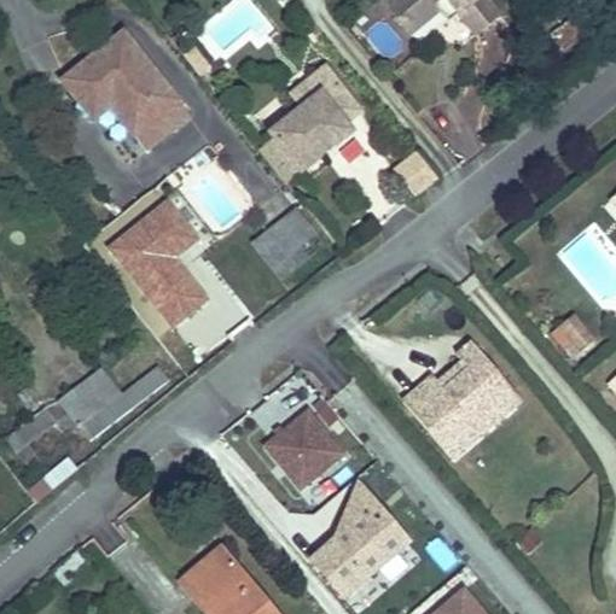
[(389,0),(414,30),(443,7),(440,1),(441,0),(454,0),(462,9),(480,30),(504,11),(494,0),(389,0)]
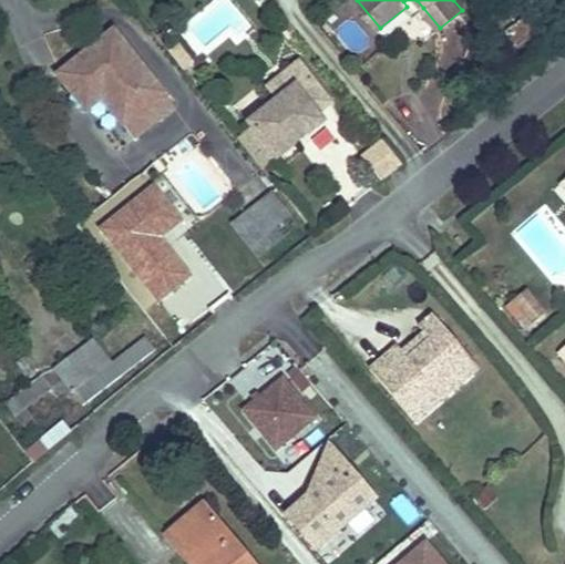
[(404,0),(403,1),(407,7),(414,16),(423,8),(417,0),(404,0)]
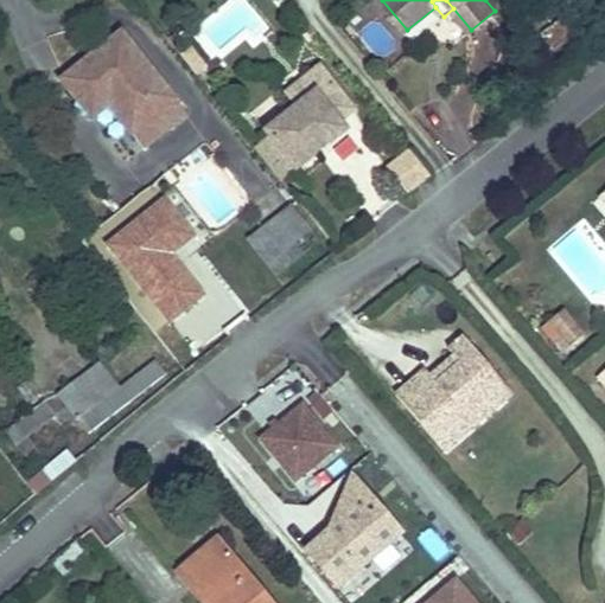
[(63,76),(83,101),(99,89),(108,101),(132,129),(177,94),(122,27),(63,76)]
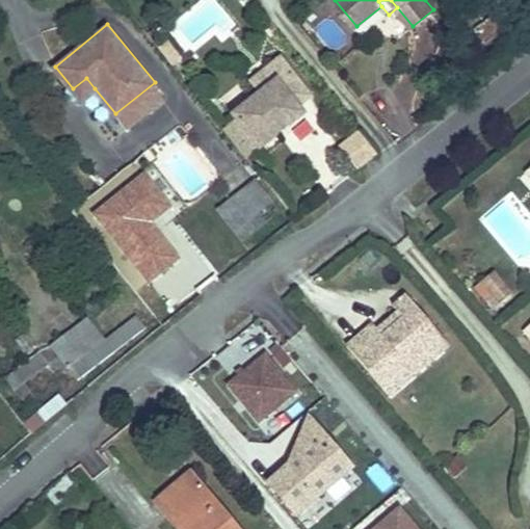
[(175,62),(183,56),(170,41),(162,47),(175,62)]
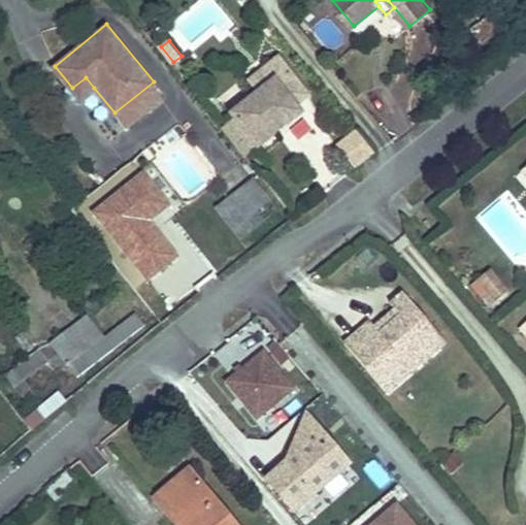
[(276,75),(260,88),(232,110),(260,145),(280,130),(276,126),(284,121),(287,125),(305,109),(299,101),(310,91),(281,52),(266,63),(276,75)]
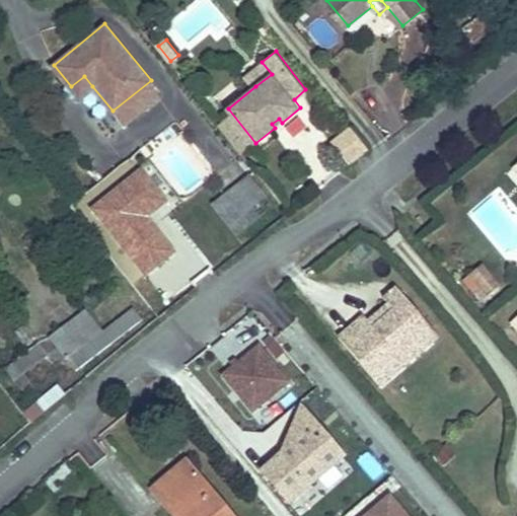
[(245,74),(255,86),(272,74),(262,62),(245,74)]
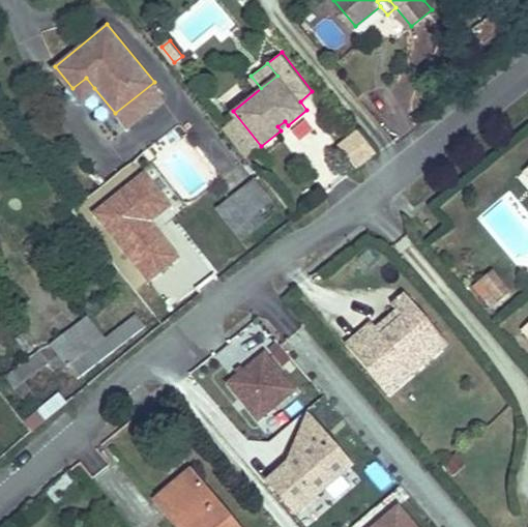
[(86,78),(72,88),(81,98),(94,88),(86,78)]
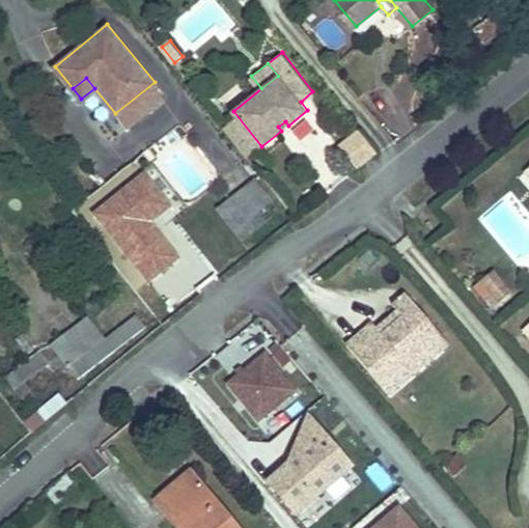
[(127,127),(165,94),(155,82),(115,113),(127,127)]
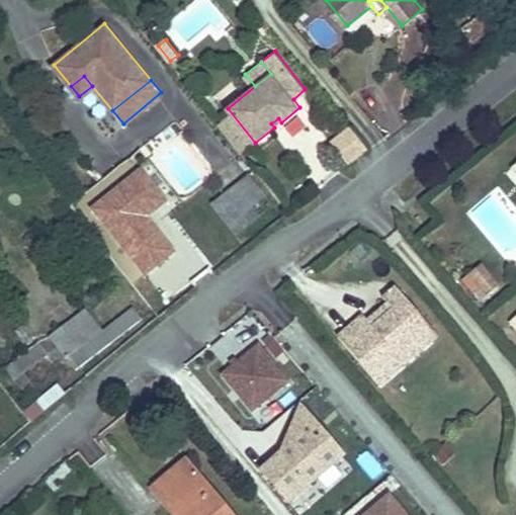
[(271,123),(274,127),(281,122),(278,118),(271,123)]
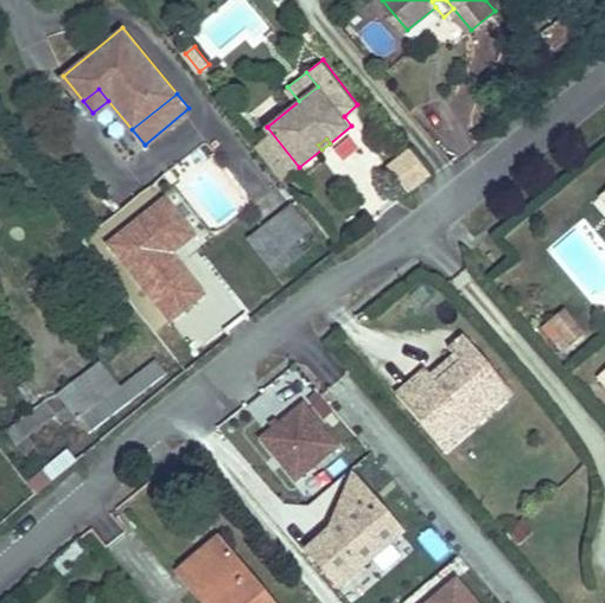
[(411,148),(390,164),(412,190),(432,174),(411,148)]
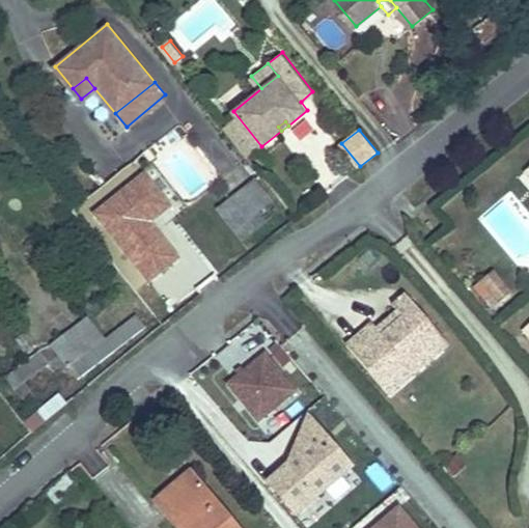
[(149,279),(179,256),(150,219),(179,196),(157,166),(96,212),(149,279)]
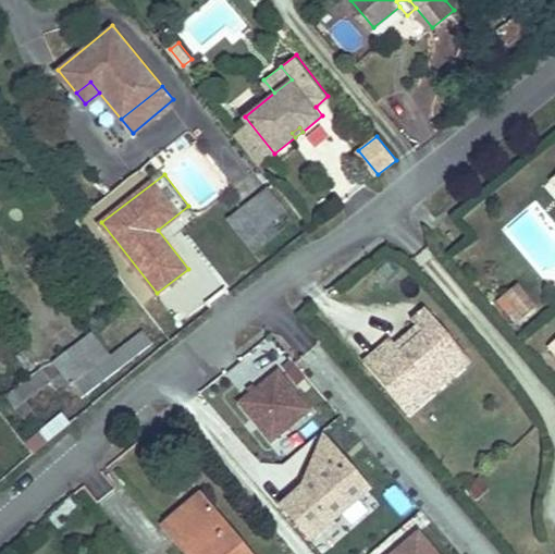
[(269,184),(244,205),(230,217),(257,250),(287,225),(280,216),(288,208),(269,184)]
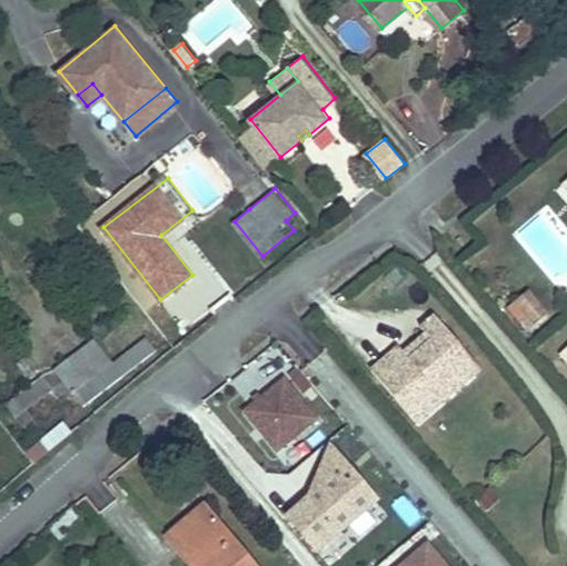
[(531,279),(519,288),(527,299),(540,289),(531,279)]
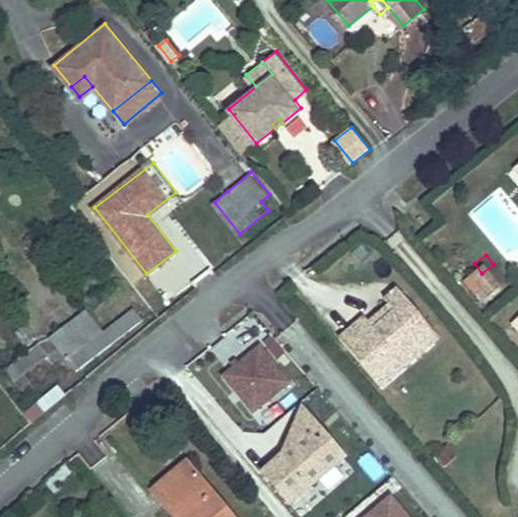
[(494,264),(481,273),(492,285),(504,276),(494,264)]
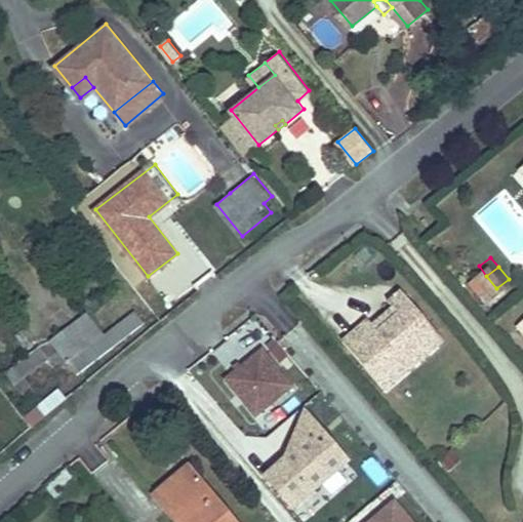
[(407,366),(441,337),(399,288),(387,299),(391,305),(395,311),(375,328),(370,322),(365,317),(340,338),(375,379),(400,359),(407,366)]
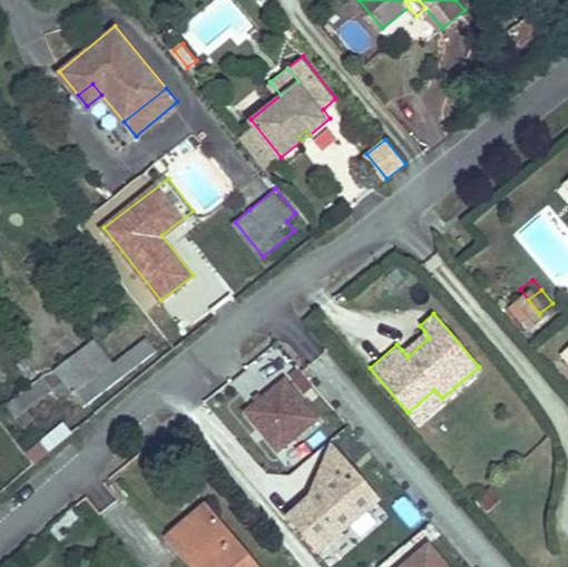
[(408,357),(429,338),(424,331),(402,350),(408,357)]
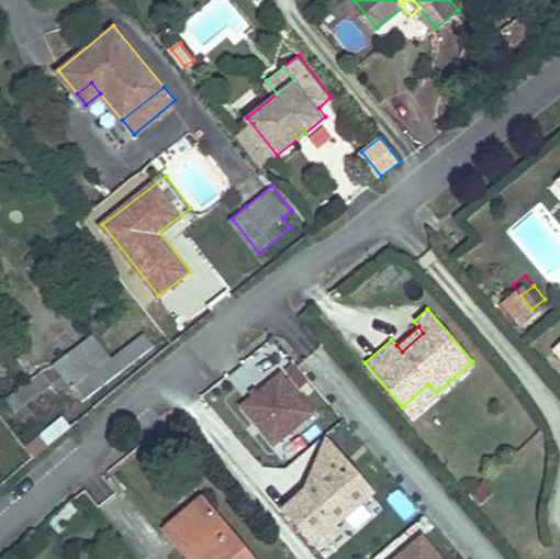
[(55,362),(74,384),(112,355),(94,332),(55,362)]
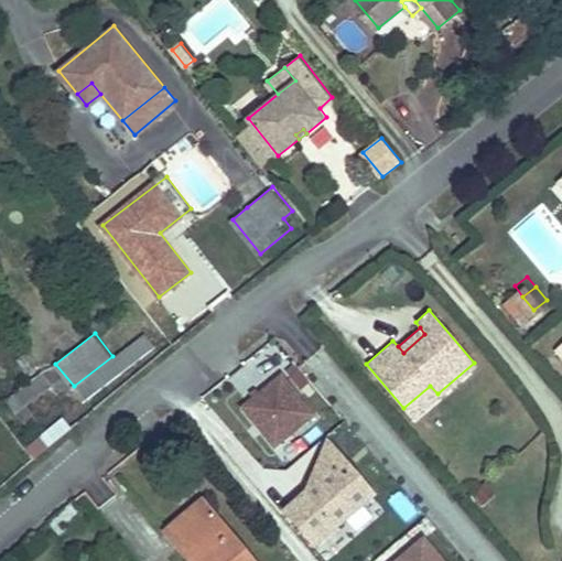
[(112,356),(74,386),(84,398),(122,368),(112,356)]
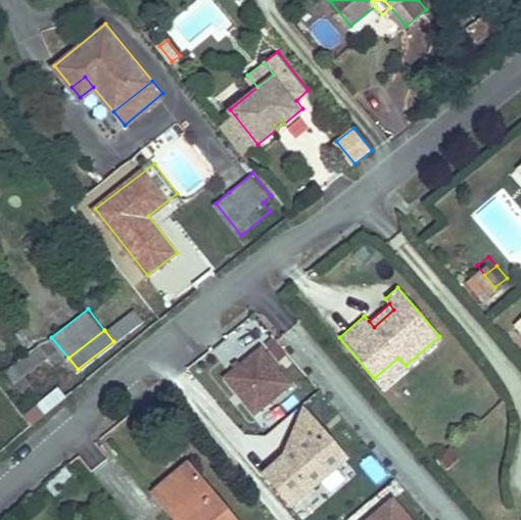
[(16,383),(50,355),(39,341),(5,370),(16,383)]
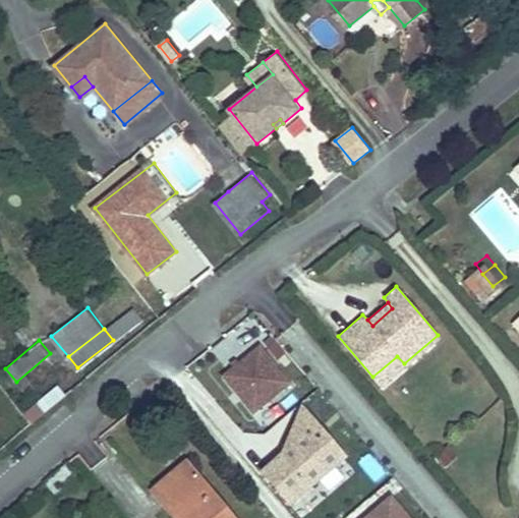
[(265,342),(221,371),(249,415),(294,387),(265,342)]
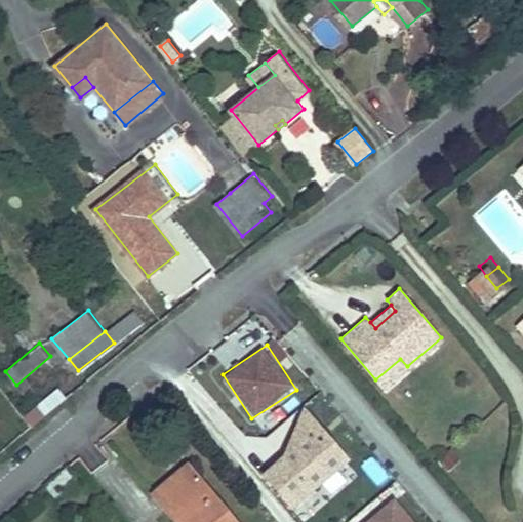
[(383,388),(407,366),(400,359),(375,379),(383,388)]
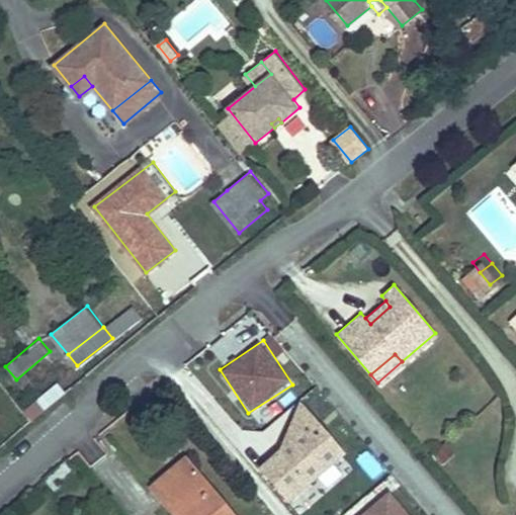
[(284,455),(265,474),(291,504),(345,458),(305,411),(284,455)]
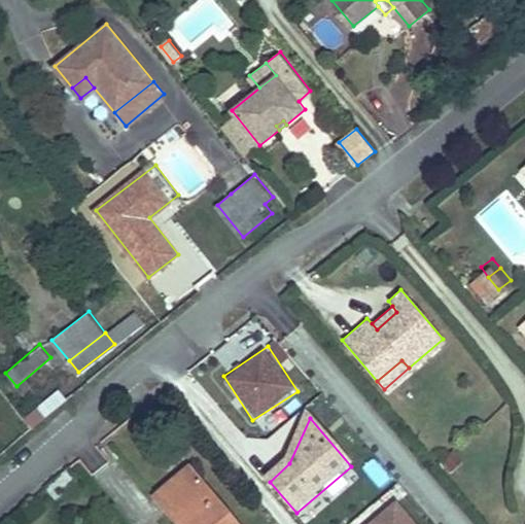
[(79,473),(73,465),(54,483),(59,489),(79,473)]
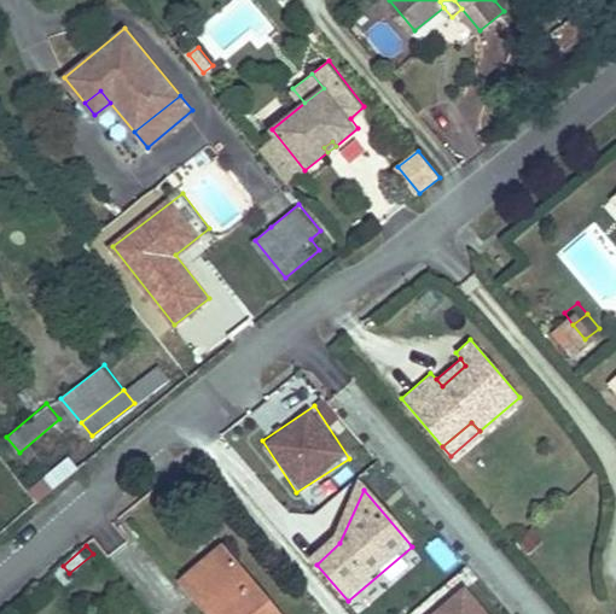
[(279,613),(224,545),(184,579),(213,613),(279,613)]
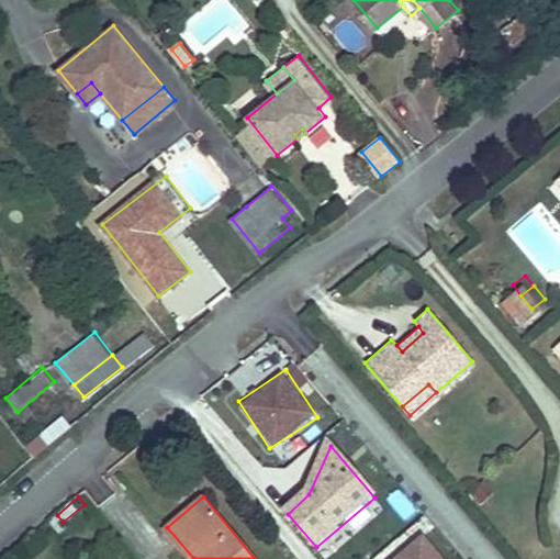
[(445,558),(425,535),(398,558),(445,558)]
